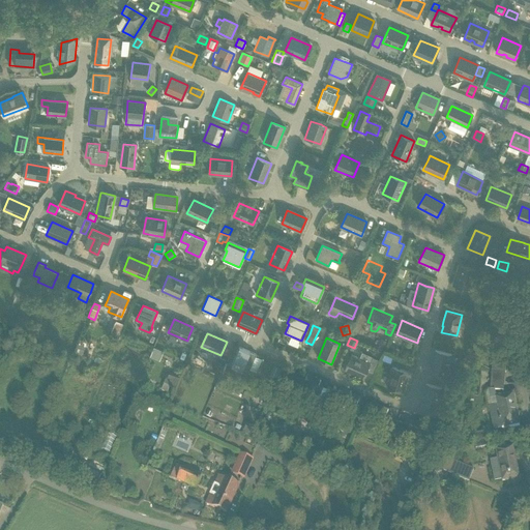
[(381,340),(378,347),(384,349),(387,342),(381,340)]
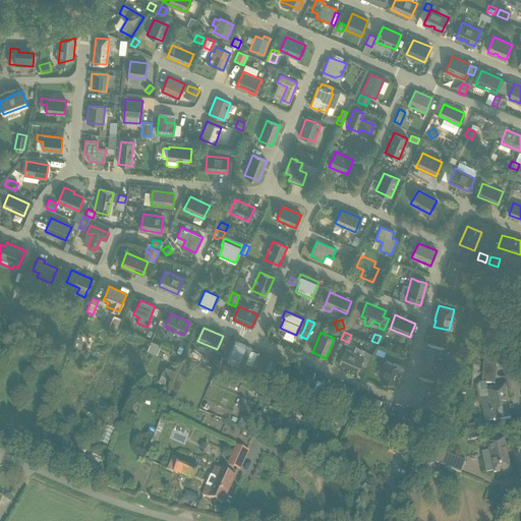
[(79,349),(83,341),(75,338),(72,346),(79,349)]
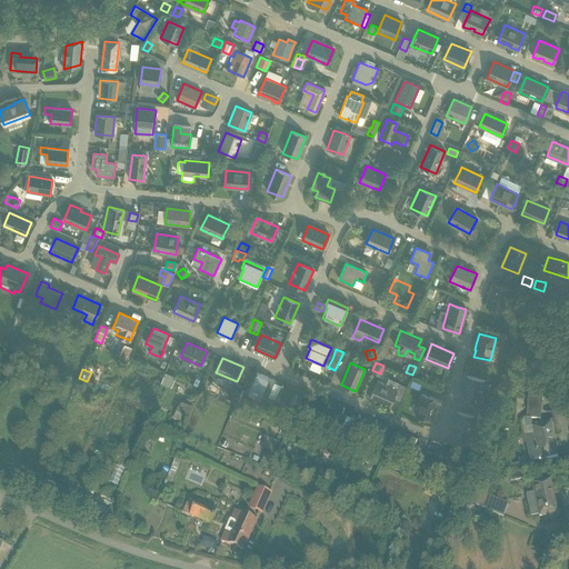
[(418,369),(416,375),(422,378),(425,372),(418,369)]
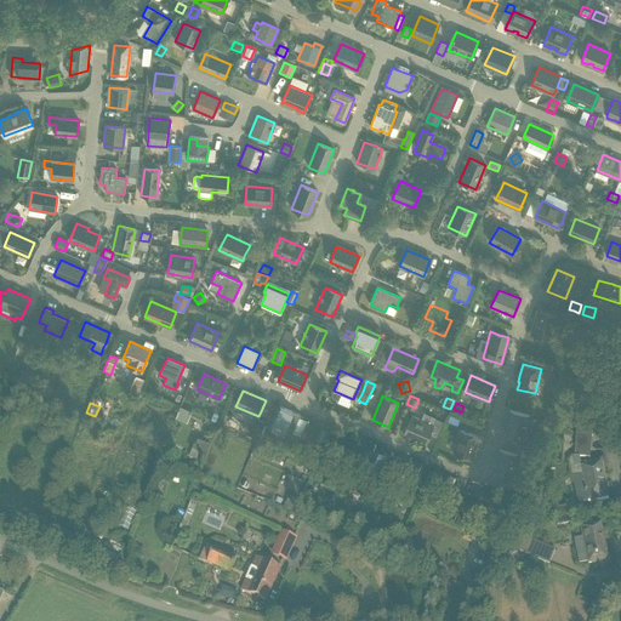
[(216,405),(214,412),(221,416),(223,409),(216,405)]
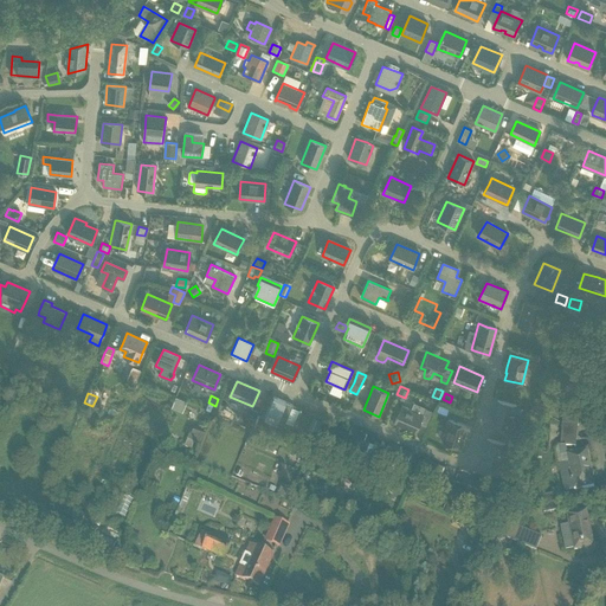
[(269,407),(264,418),(277,424),(278,420),(284,424),(288,416),(292,405),(274,397),(269,407)]
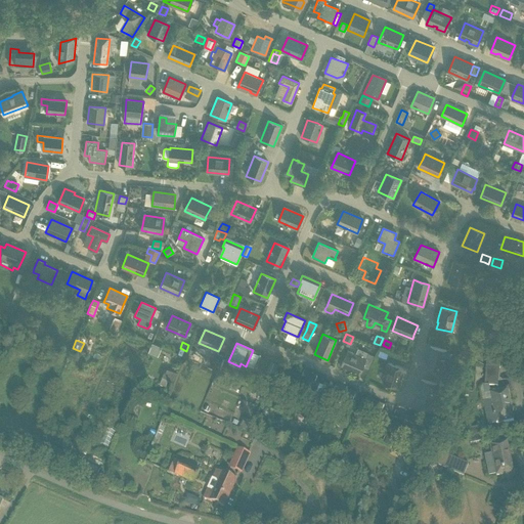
[(431,346),(428,356),(427,360),(428,361),(426,367),(440,370),(446,350),(431,346)]
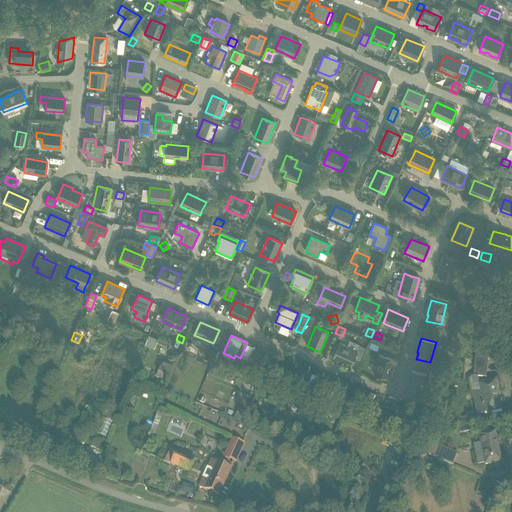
[(339,343),(333,357),(351,365),(355,356),(360,359),(365,348),(350,341),(347,346),(339,343)]
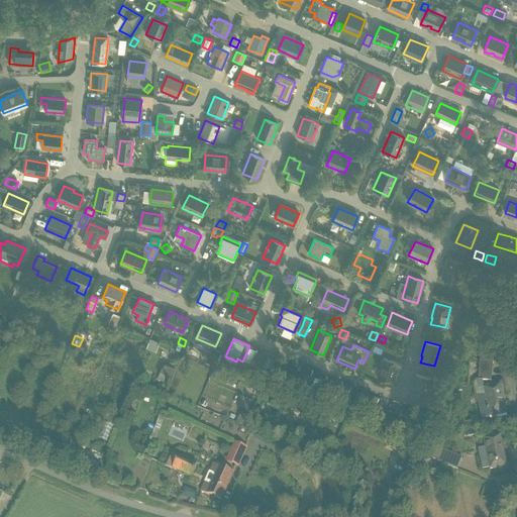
[(381,353),(383,347),(375,344),(373,351),(381,353)]
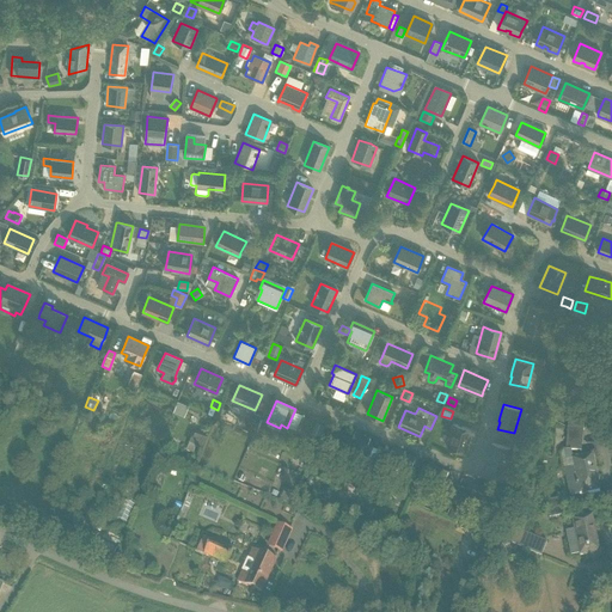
[(567,434),(565,451),(581,452),(582,430),(585,430),(586,421),(583,421),(583,417),(568,416),(568,418),(567,428),(567,434)]
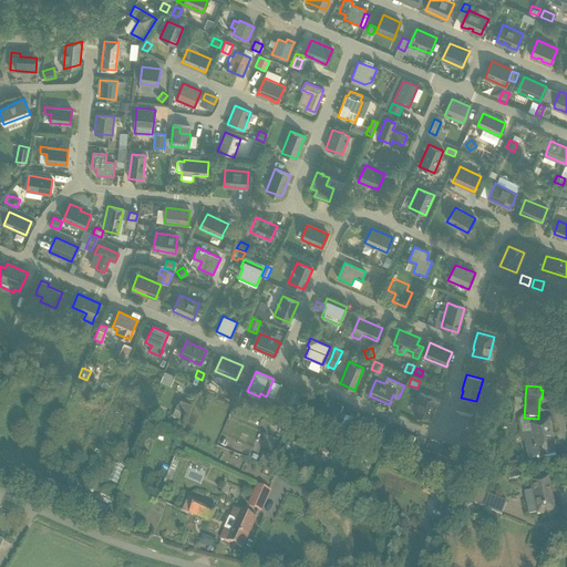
[(420,392),(413,413),(431,419),(437,398),(420,392)]
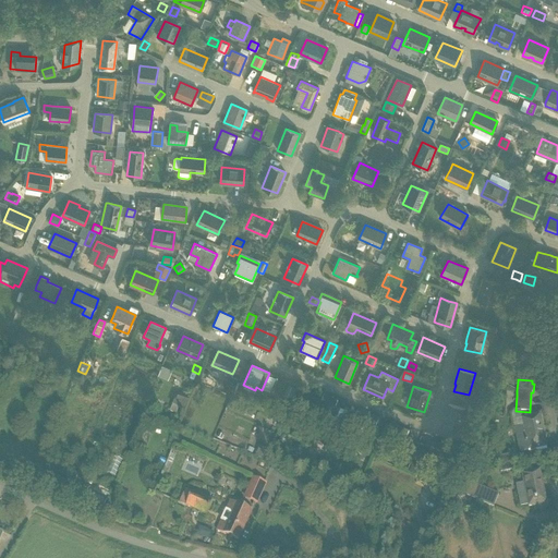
[(289,387),(283,398),(289,400),(294,389),(289,387)]
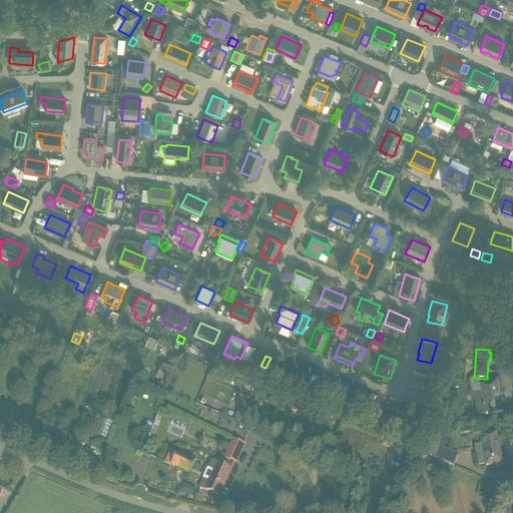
[(163,362),(158,373),(168,377),(173,366),(163,362)]
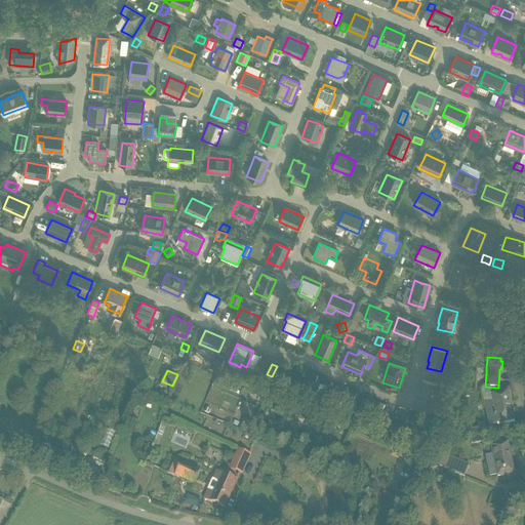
[(296,394),(303,396),(314,401),(316,396),(320,387),(315,385),(318,378),(305,373),(299,386),(300,386),(296,394)]
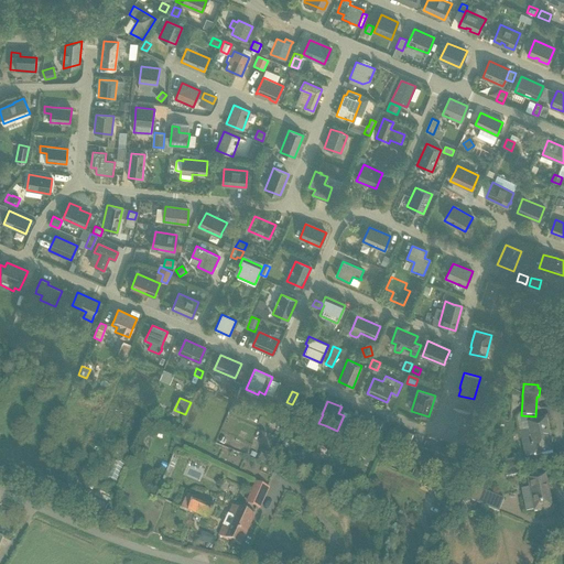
[(285,407),(282,414),(288,416),(291,410),(285,407)]
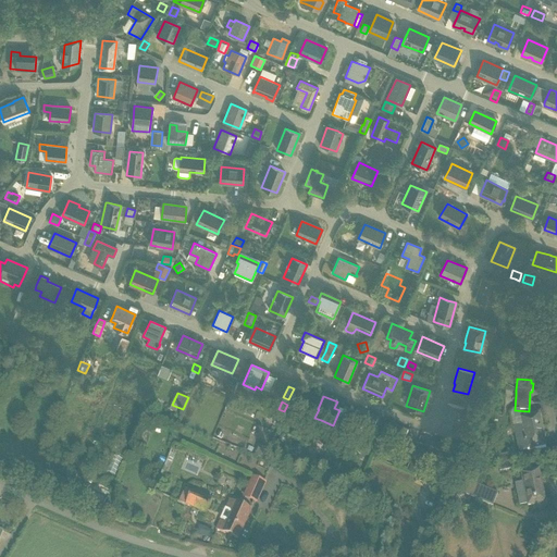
[(448,403),(445,413),(443,425),(459,430),(465,407),(448,403)]
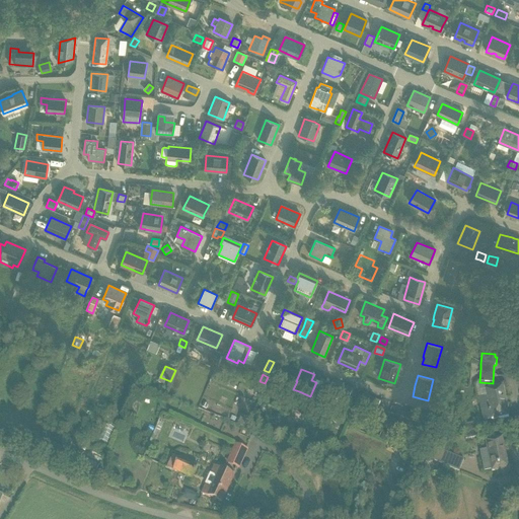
[(347,404),(348,400),(352,390),(334,382),(327,396),(347,404)]
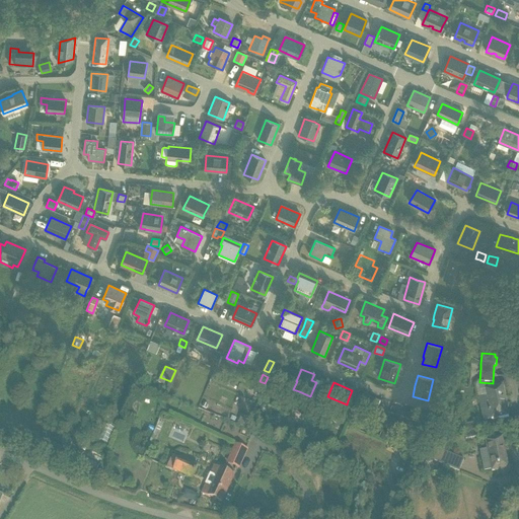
[(482,422),(492,420),(498,418),(499,422),(509,420),(507,413),(508,413),(502,386),(493,388),(486,389),(485,389),(485,388),(475,389),(482,422)]
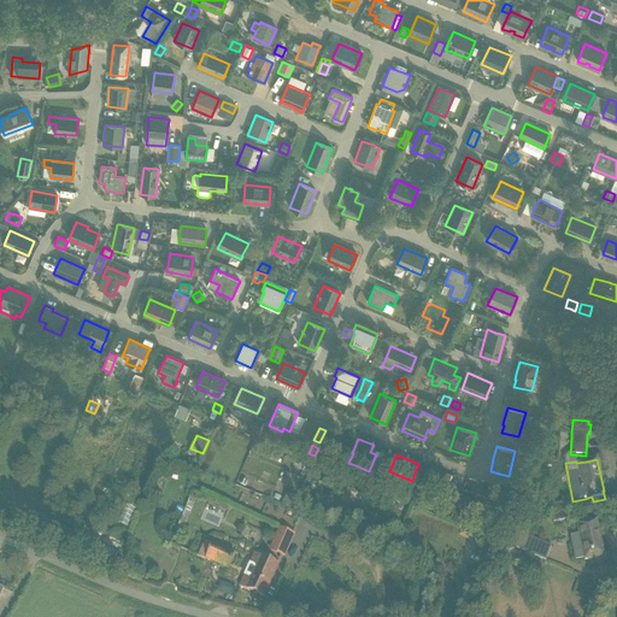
[(435,497),(439,499),(450,504),(457,488),(450,485),(452,479),(435,471),(429,485),(439,489),(435,497)]
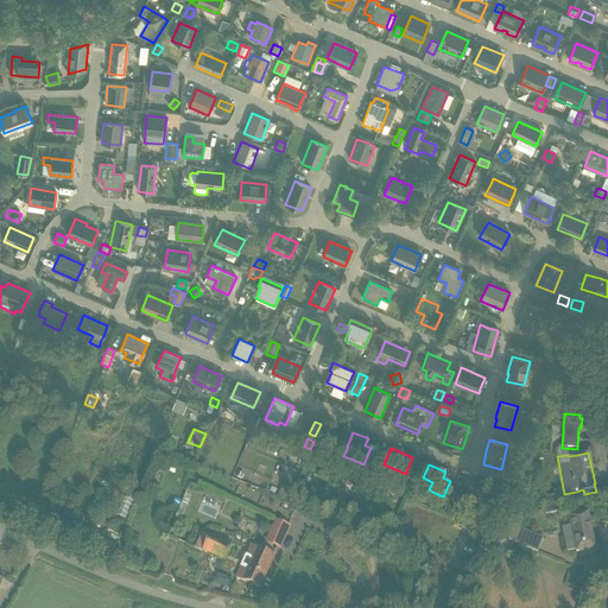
[(393,494),(403,498),(410,481),(400,477),(393,494)]
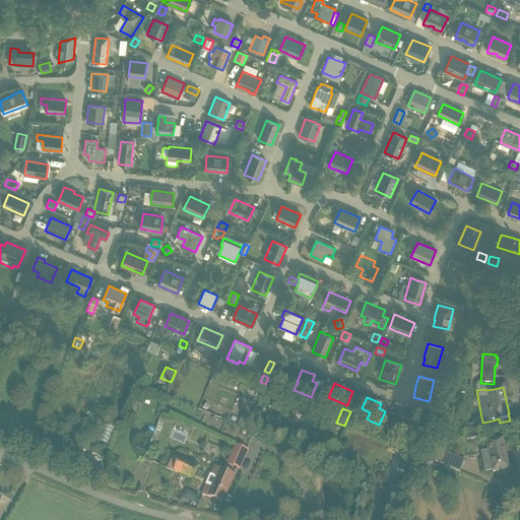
[(247,417),(242,427),(253,433),(258,424),(247,417)]
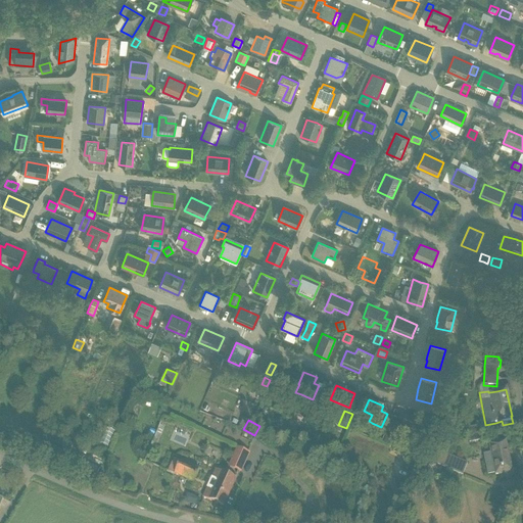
[(480,426),(467,429),(468,433),(468,435),(475,435),(481,434),(480,428),(480,426)]
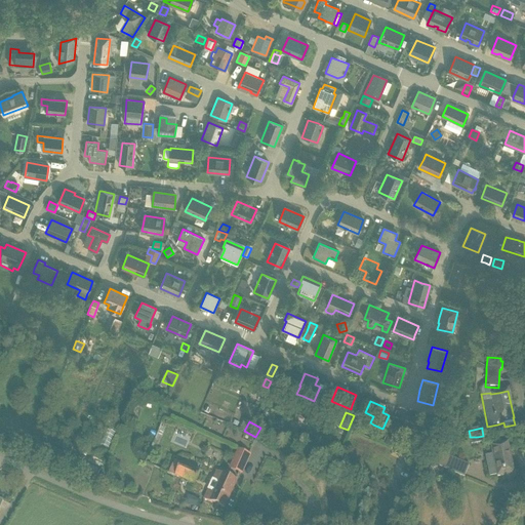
[(376,432),(373,440),(380,443),(382,438),(385,439),(387,436),(376,432)]
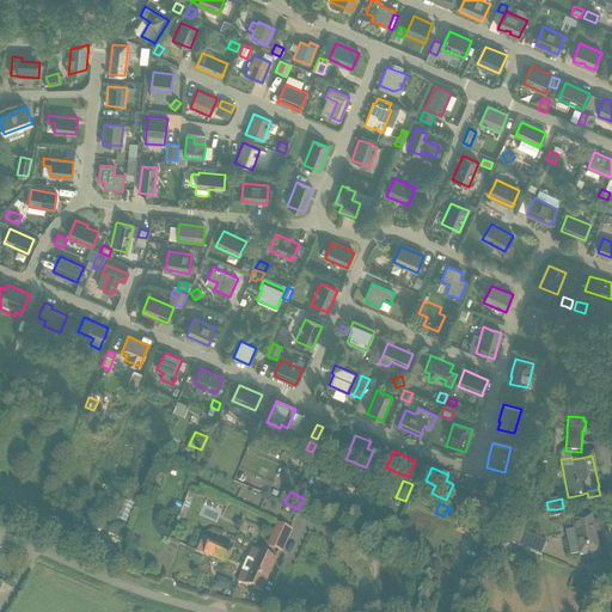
[(556,509),(548,509),(548,512),(549,519),(564,515),(563,508),(556,509)]
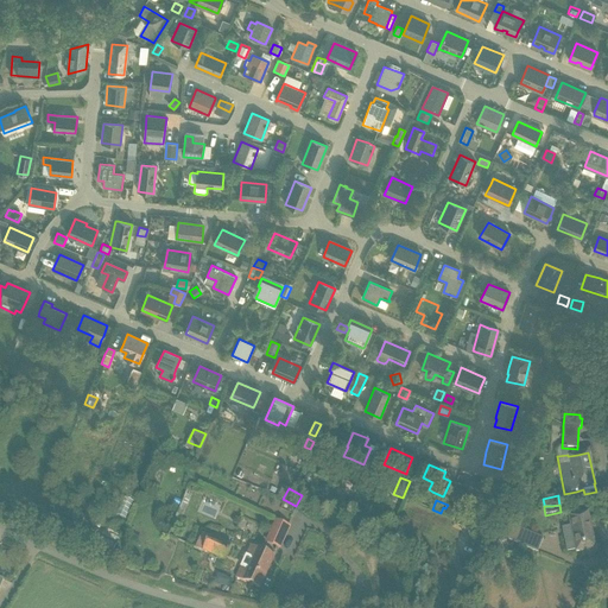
[(449,506),(445,514),(453,518),(454,518),(457,510),(449,506)]
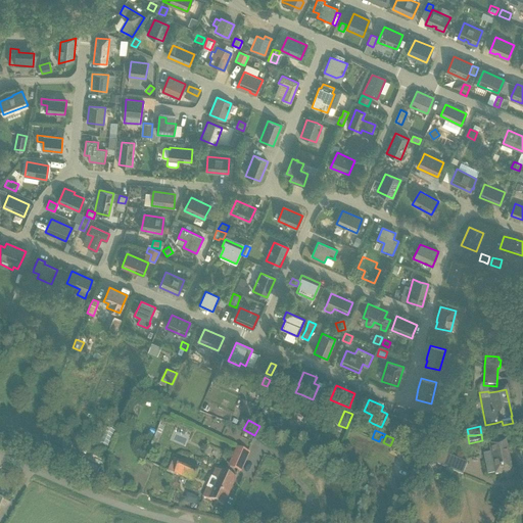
[(492,460),(484,462),(487,475),(495,474),(495,475),(503,474),(502,471),(504,471),(503,469),(512,468),(506,440),(495,442),(489,444),(491,453),(492,460)]
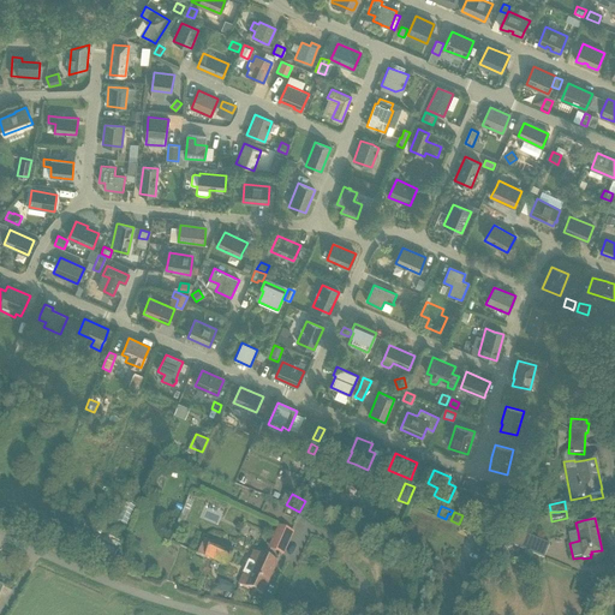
[(284,556),(294,532),(279,525),(268,549),(284,556)]
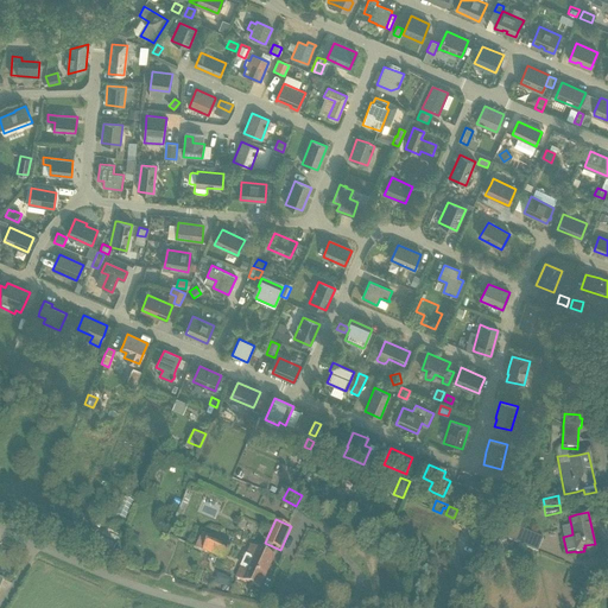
[(543,539),(511,525),(505,539),(537,552),(543,539)]
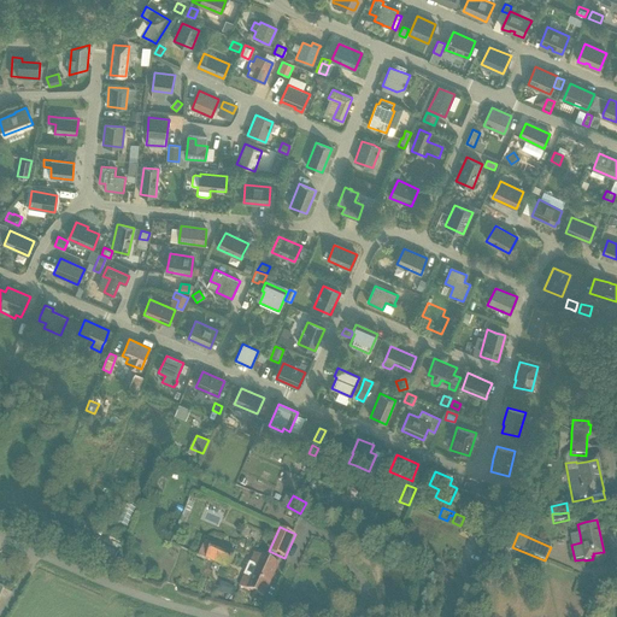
[(205,541),(198,556),(228,570),(235,554),(205,541)]
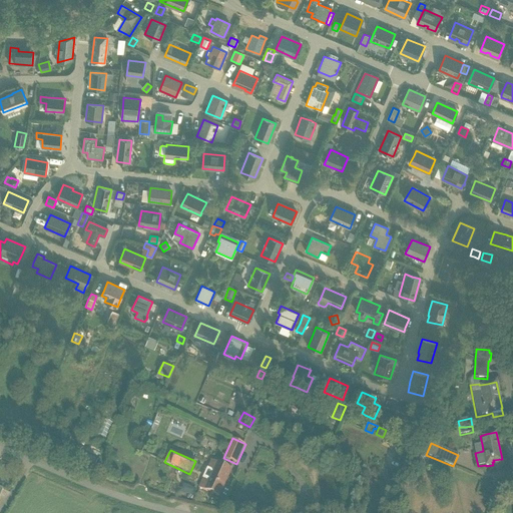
[(218,497),(222,487),(230,470),(211,462),(199,488),(218,497)]
